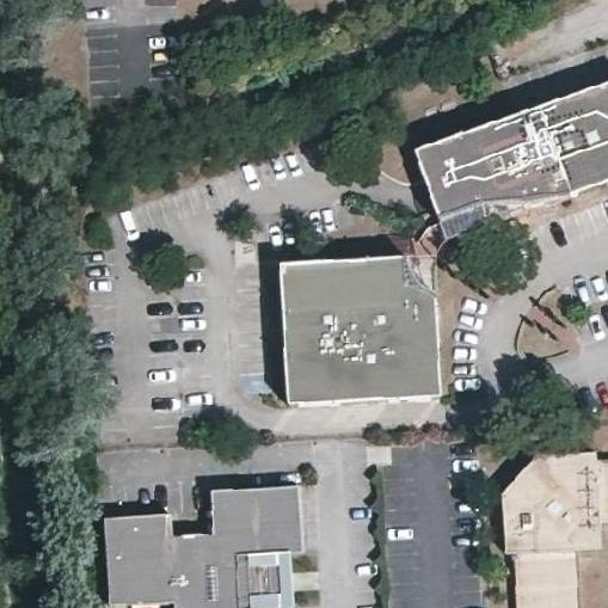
[(607,83),(413,153),(435,216),(484,201),(539,198),(567,194),(607,178),(607,83)]
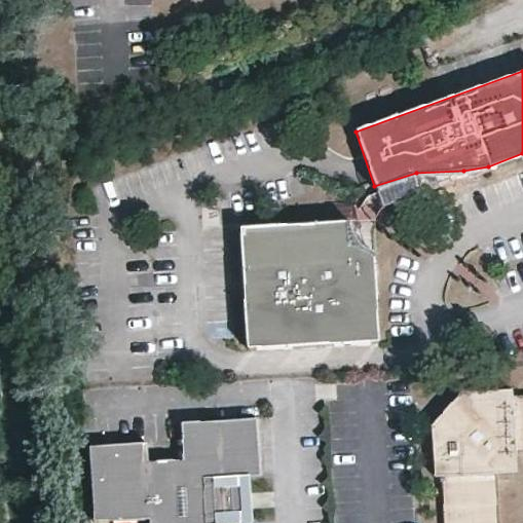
[(381,206),(488,166),(463,171),(416,173),(374,186),(381,206)]
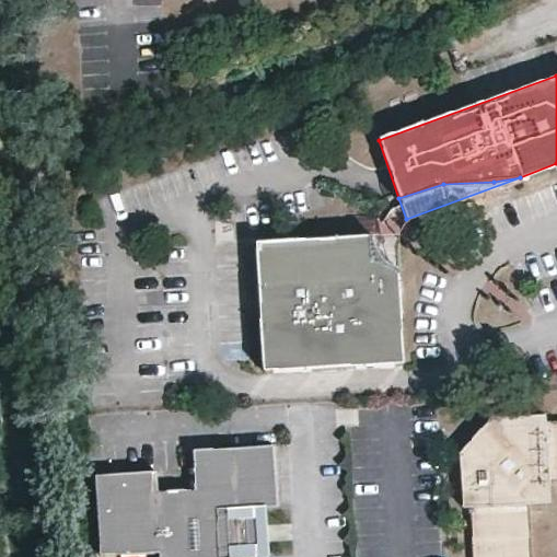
[(394,234),(370,236),(370,244),(371,247),(372,252),(374,255),(376,257),(379,259),(381,262),(385,265),(390,266),(392,266),(396,267),(394,234)]
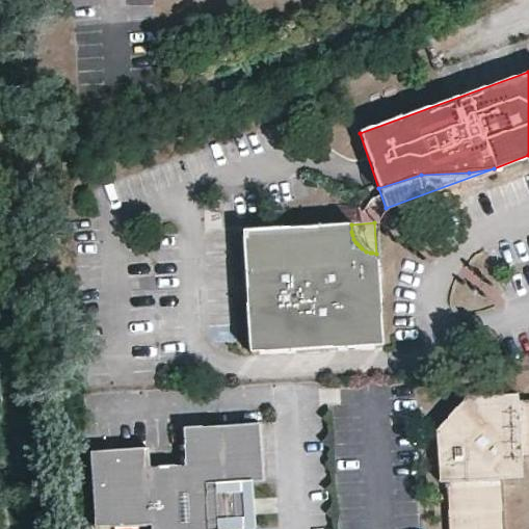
[(351,225),(242,231),(249,350),(380,344),(376,254),(372,253),(370,253),(366,252),(362,248),(360,246),(358,244),(355,242),(353,239),(352,235),(351,232),(351,225)]
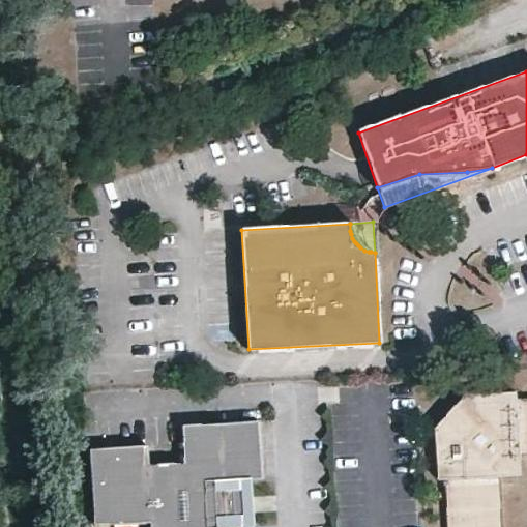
[(511,394),(462,396),(471,405),(443,436),(434,428),(437,477),(443,477),(446,526),(502,526),(500,474),(516,454),(526,452),(526,400),(513,401),(511,394)]
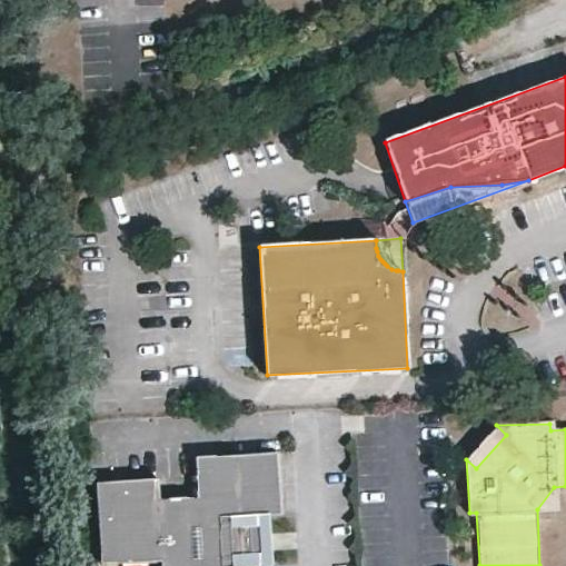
[(496,425),(466,459),(476,468),(506,435),(496,425)]
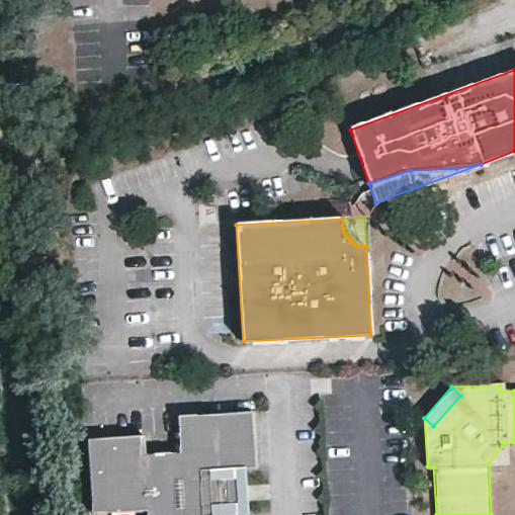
[(148,434),(87,437),(91,512),(145,509),(144,514),(220,514),(220,506),(241,505),(240,477),(220,478),(219,469),(256,467),(253,411),(177,415),(178,451),(149,452),(148,434)]
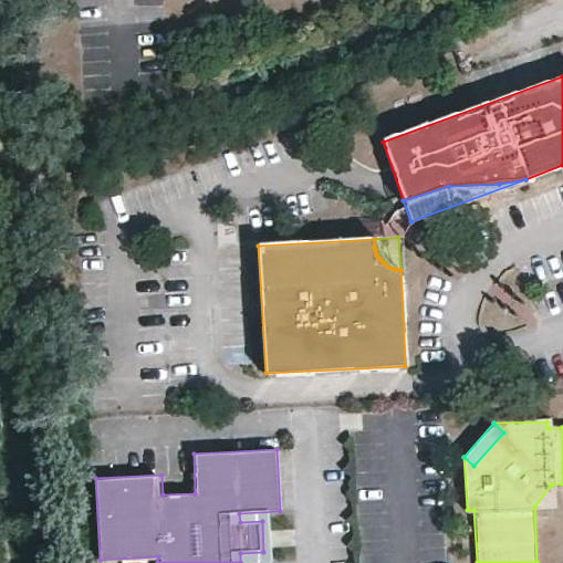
[(554,506),(551,485),(534,507),(554,506)]
